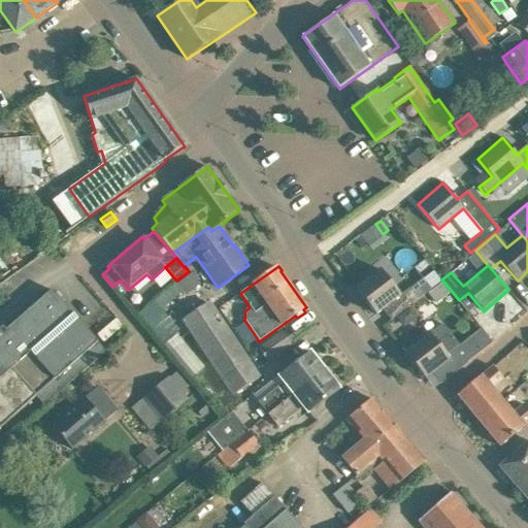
[(391,320),(419,298),(441,282),(434,272),(424,279),(423,278),(400,295),(381,269),(356,288),(375,315),(383,309),(391,320)]
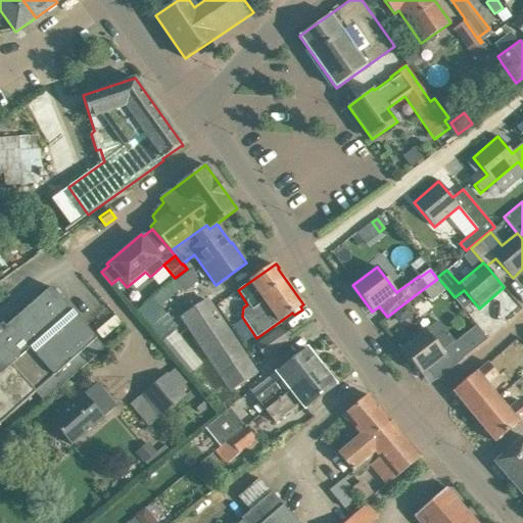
[(189,270),(176,280),(180,286),(184,292),(198,282),(189,270)]
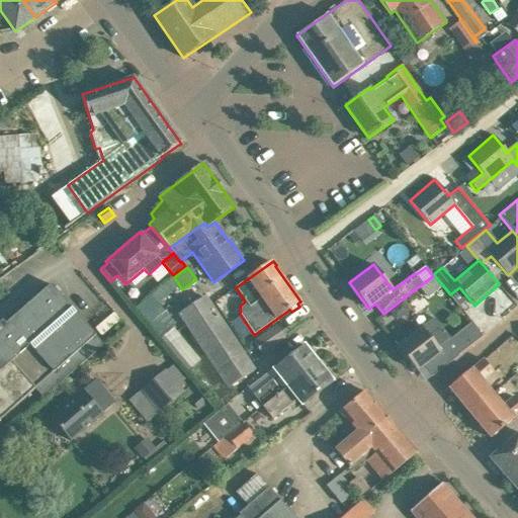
[(0,419),(34,390),(41,397),(102,342),(51,284),(1,328),(0,327),(0,419)]
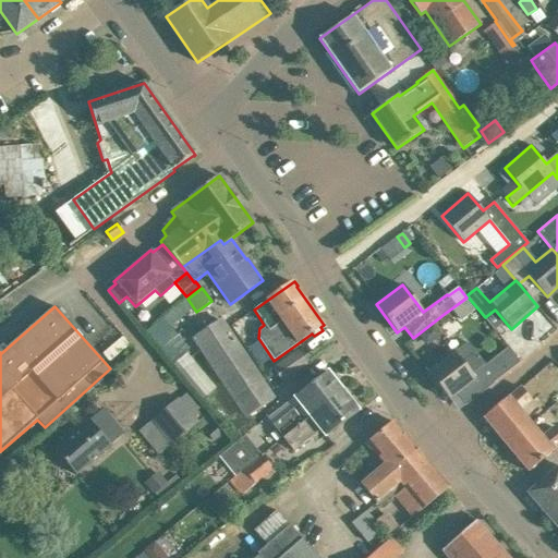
[(262,381),(220,320),(194,339),(234,399),(244,414),(271,396),(262,381)]
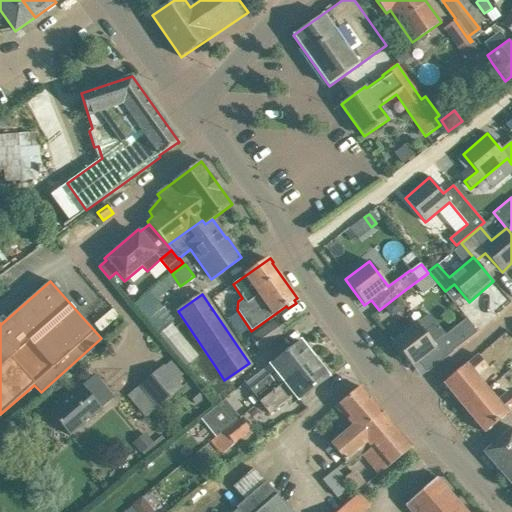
[(392,302),(384,309),(392,319),(400,312),(405,308),(397,298),(392,302)]
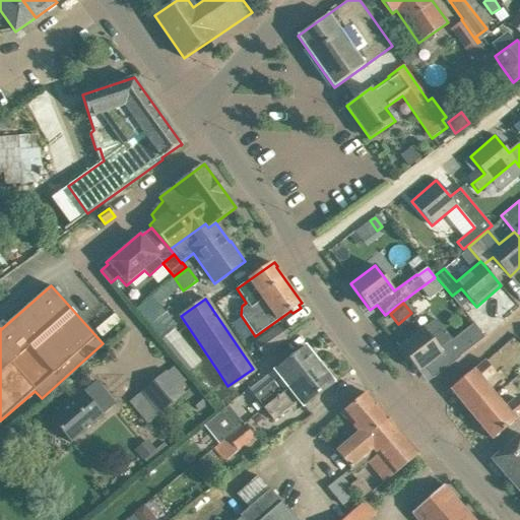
[(423,328),(417,332),(399,347),(418,373),(426,368),(434,378),(460,358),(459,355),(483,337),(473,324),(440,350),(423,328)]
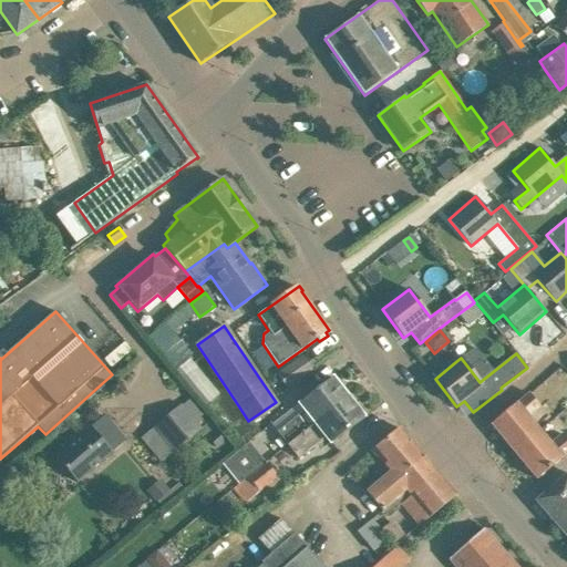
[(286,388),(311,370),(301,357),(276,374),(286,388)]
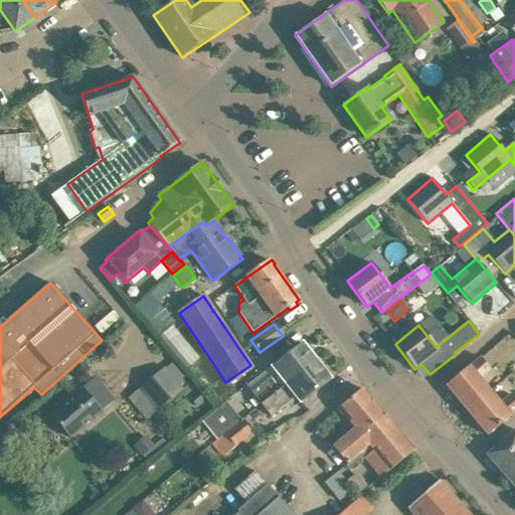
[(175,325),(167,331),(190,364),(198,358),(175,325)]
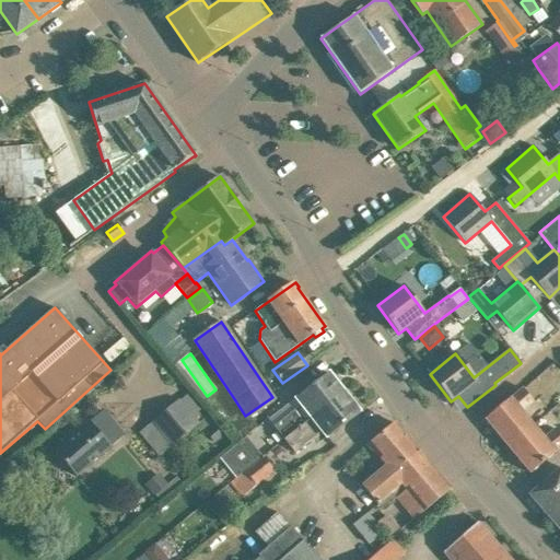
[(284,440),(345,394),(338,385),(338,381),(334,375),(329,375),(328,373),(296,398),(302,405),(273,427),(284,440)]
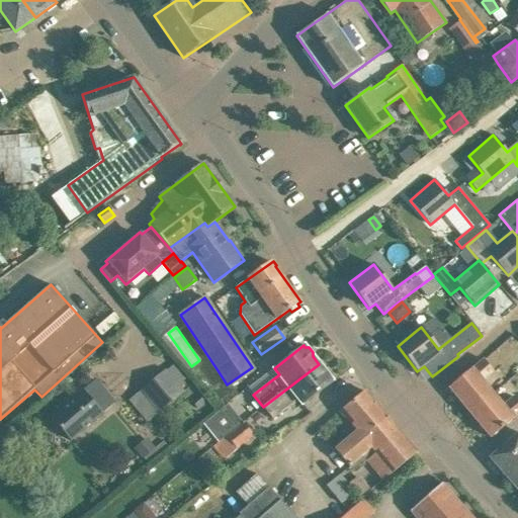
[(494,372),(484,359),(449,387),(469,413),(494,394),(484,381),(494,372)]
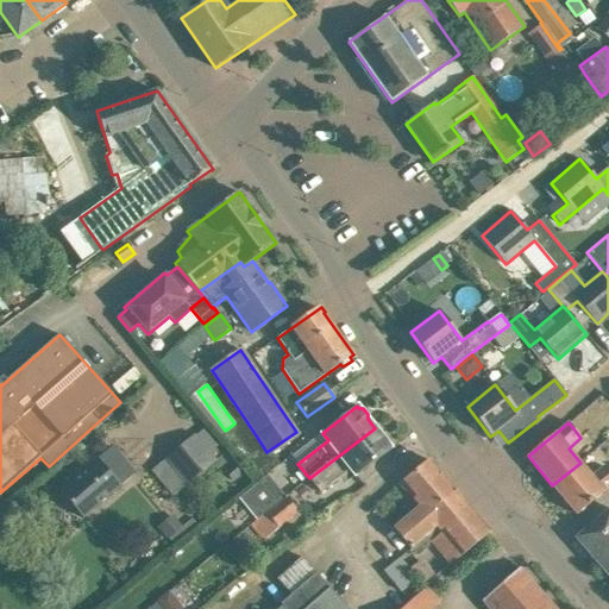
[(351,470),(356,477),(391,449),(390,447),(390,443),(385,437),(381,435),(375,428),(309,478),(321,494),(351,470)]
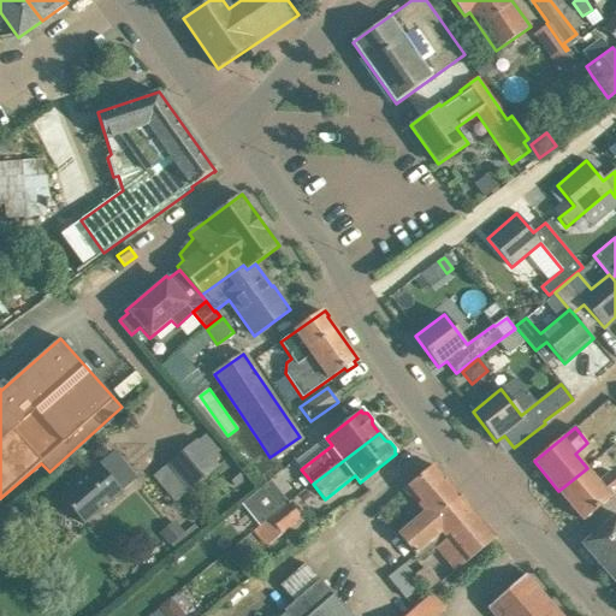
[(217,465),(203,450),(196,440),(166,467),(187,491),(217,465)]
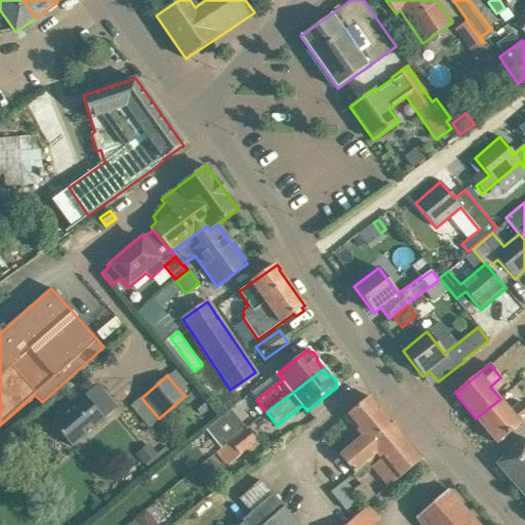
[(117,409),(96,385),(51,423),(72,447),(117,409)]
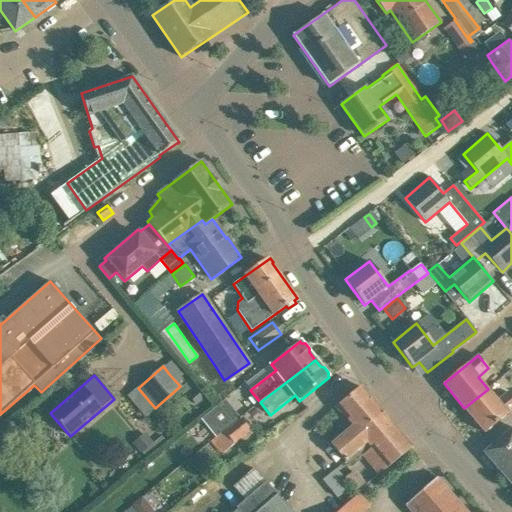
[(332,445),(346,462),(356,454),(359,458),(361,456),(363,457),(397,429),(361,386),(336,407),(353,427),(332,445)]
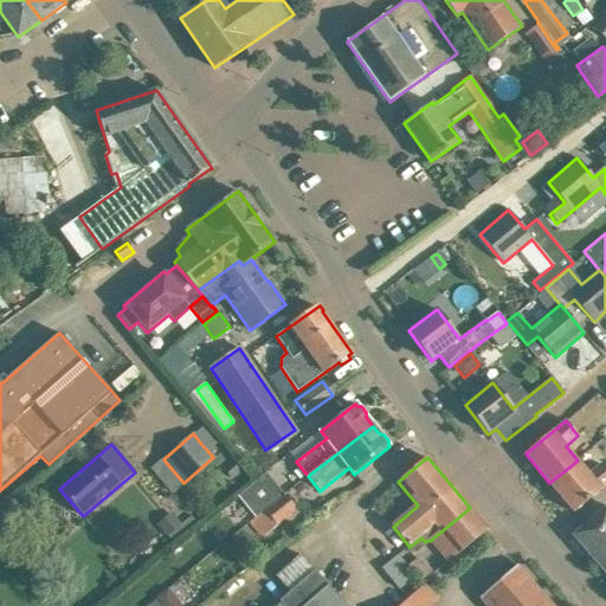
[(574,513),(582,504),(605,484),(605,469),(601,464),(590,475),(578,461),(549,483),(574,513)]
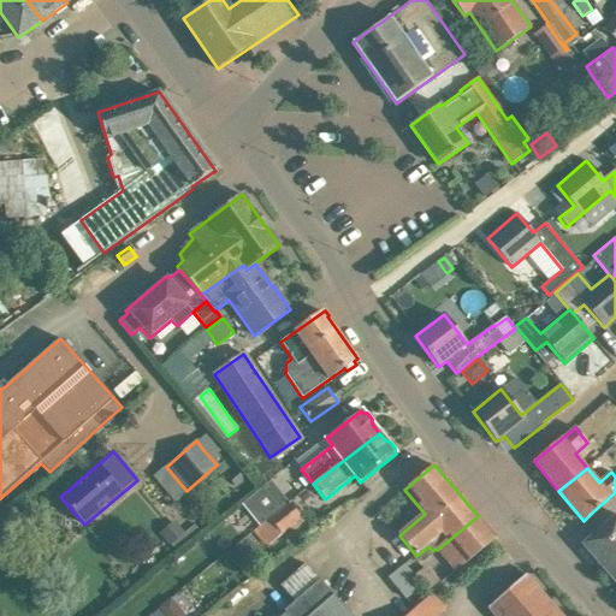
[(260,525),(289,502),(271,480),(242,503),(260,525)]
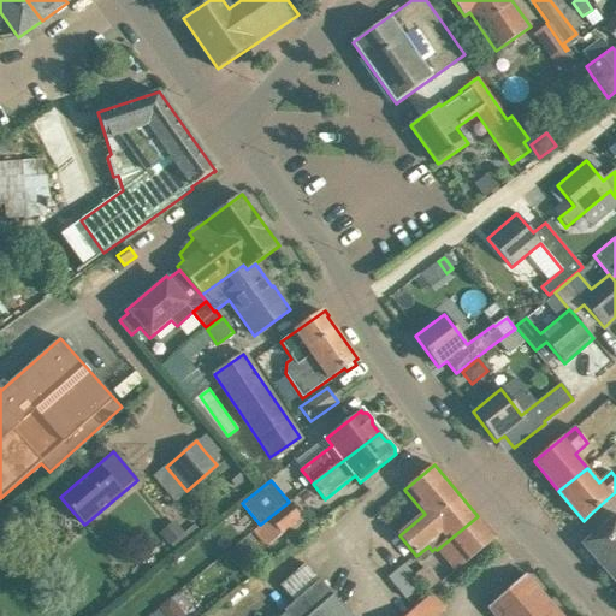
[(302,517),(289,502),(260,525),(255,529),(268,545),(302,517)]
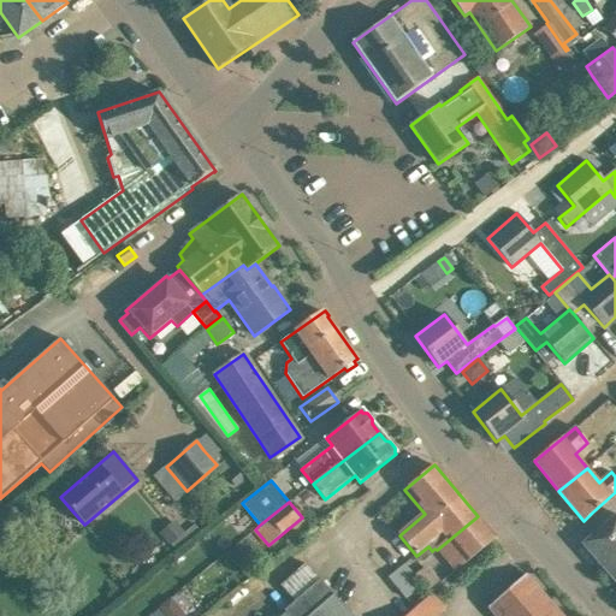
[(615,515),(584,544),(604,568),(615,557),(615,515)]
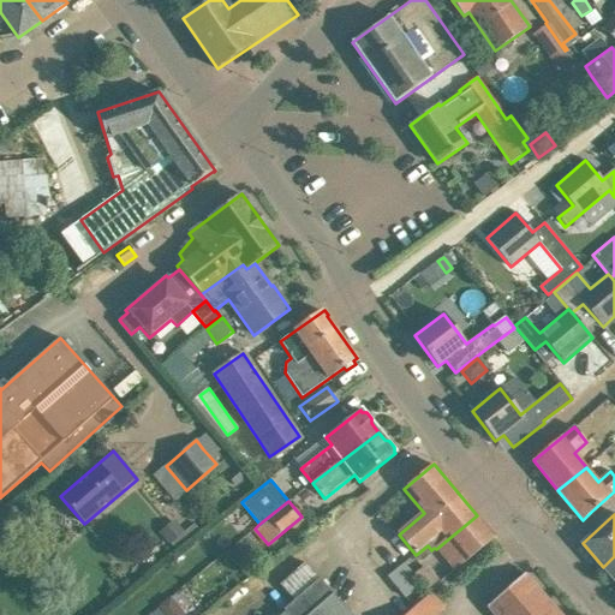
[(495,538),(477,515),(436,549),(454,572),(493,539),(494,539),(495,538)]
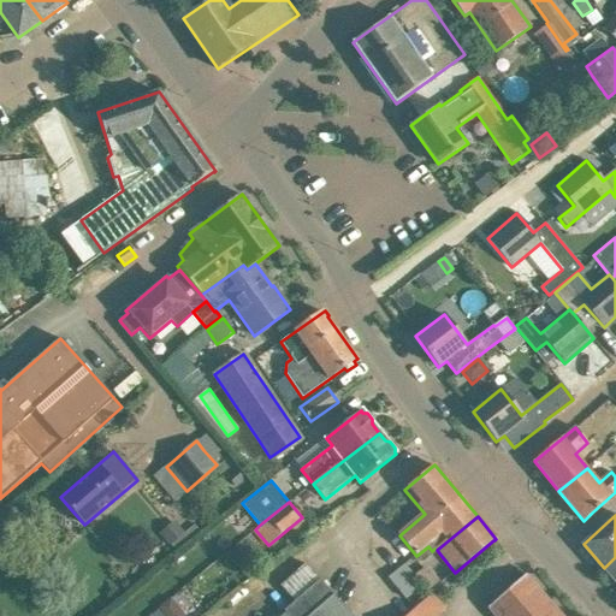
[(159,533),(170,545),(175,552),(200,531),(195,525),(184,534),(173,521),(159,533)]
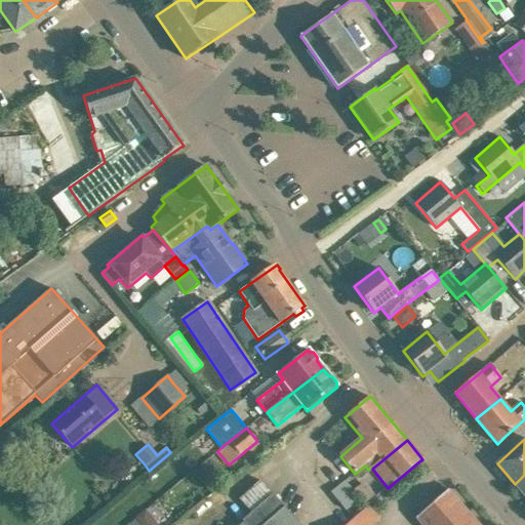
[(524,495),(524,475),(515,484),(524,495)]
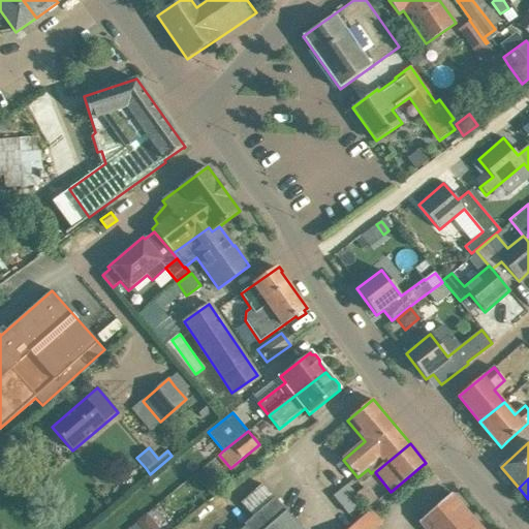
[(302,528),(282,506),(274,497),(263,484),(241,503),(252,516),(243,524),(245,527),(241,528),(302,528)]
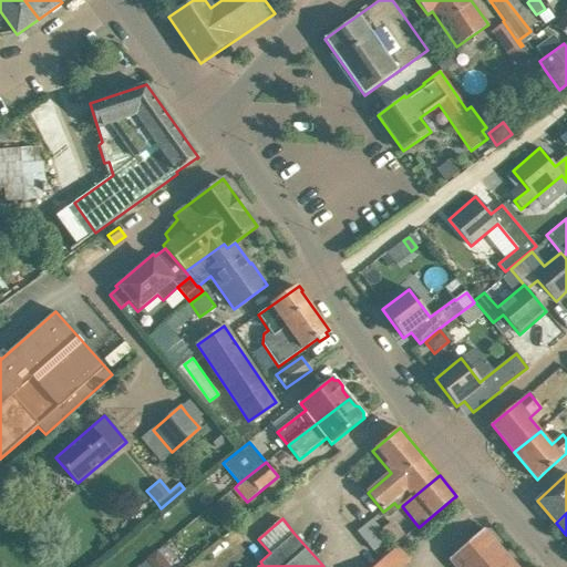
[(516,566),(484,529),(449,559),(455,566),(382,566),(380,563),(374,566),(516,566)]
